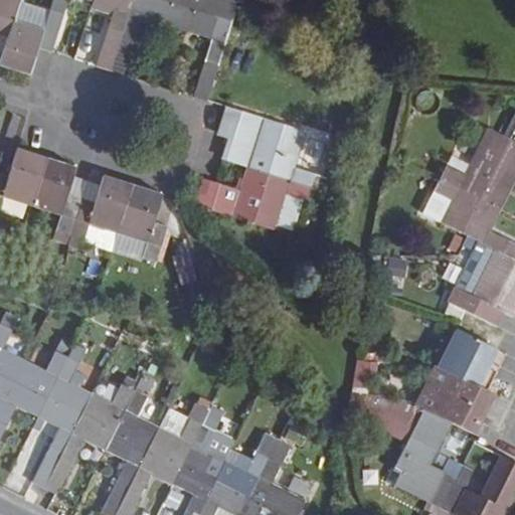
[(35,47),(49,51),(64,0),(89,0),(91,1),(91,0),(49,0),(41,27),(13,19),(18,4),(7,0),(3,0),(0,10),(0,35),(8,38),(2,53),(0,62),(0,63),(28,73),(35,47)]
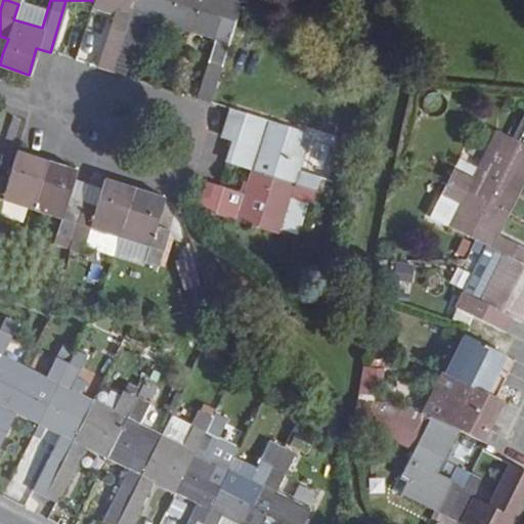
[(98,67),(113,72),(134,0),(92,0),(92,1),(116,7),(98,67)]
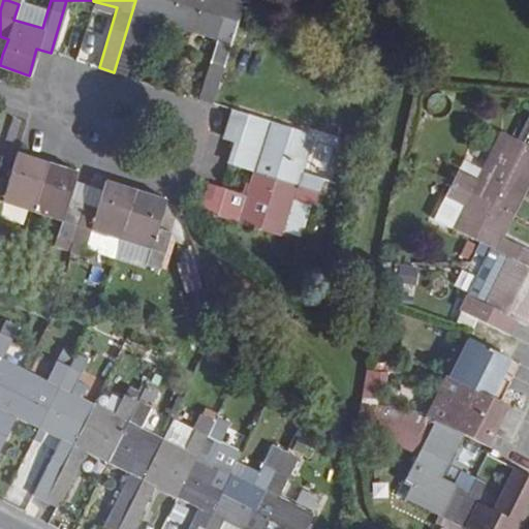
[(135,0),(114,72),(129,76),(148,9),(172,18),(168,24),(181,28),(189,0),(135,0)]
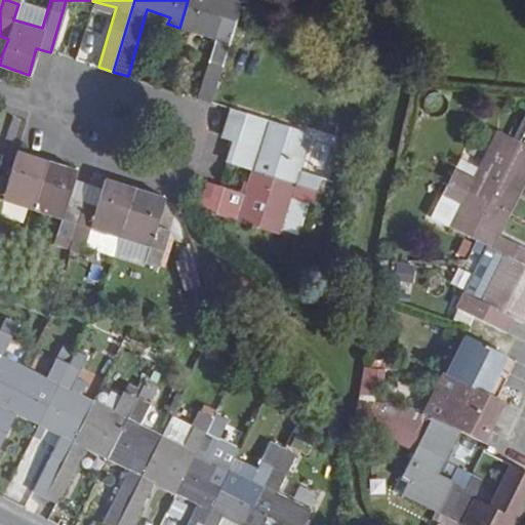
[(188,0),(179,28),(196,33),(197,25),(219,33),(200,98),(214,103),(245,0),(244,0),(188,0)]
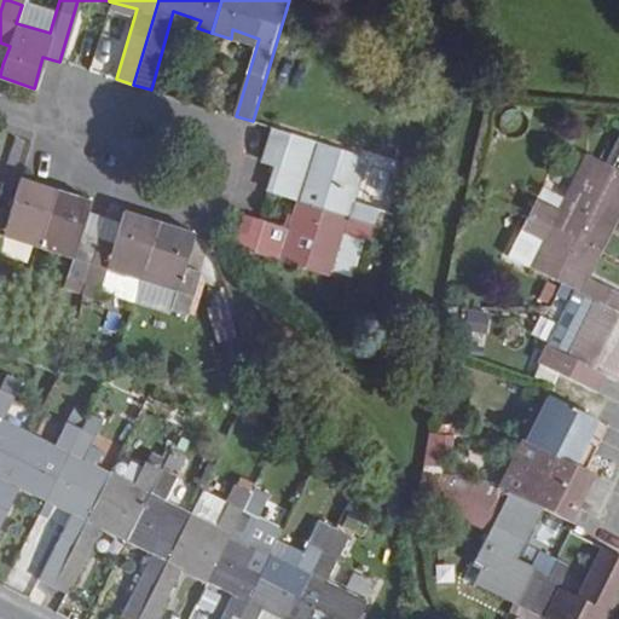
[(10,46),(0,42),(0,63),(3,64),(10,46)]
